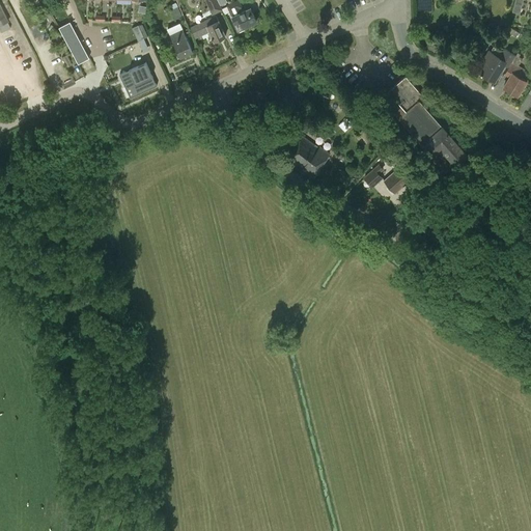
[(250,8),(242,12),(240,8),(243,7),(239,0),(236,0),(226,5),(231,17),(232,16),(234,22),(233,23),(238,32),(245,30),(244,28),(256,22),(250,8)]
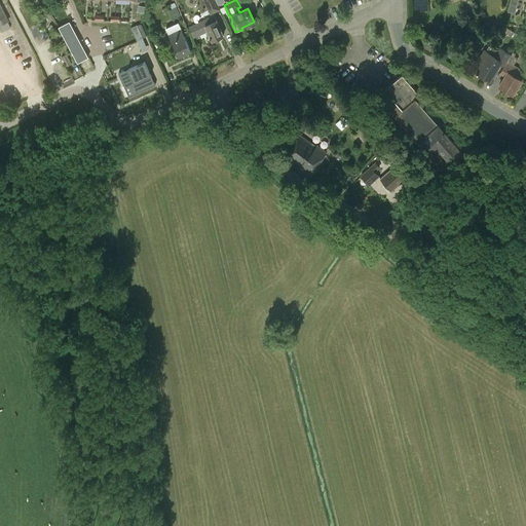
[(510,0),(508,11),(515,13),(518,0),(510,0)]
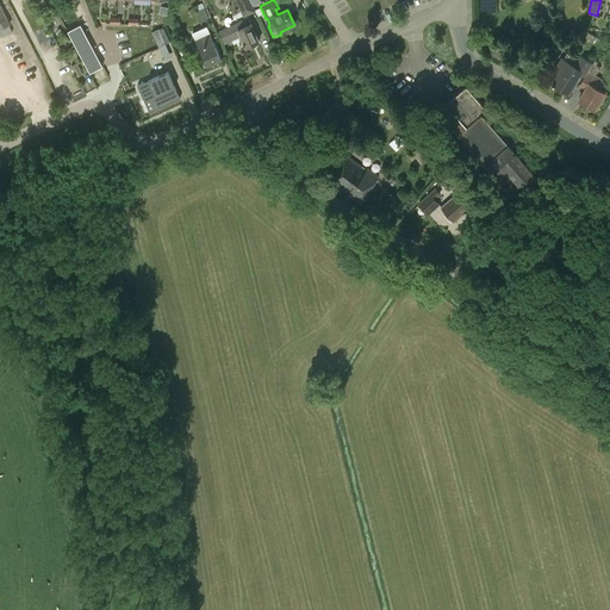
[(207,16),(201,2),(197,5),(201,18),(207,16)]
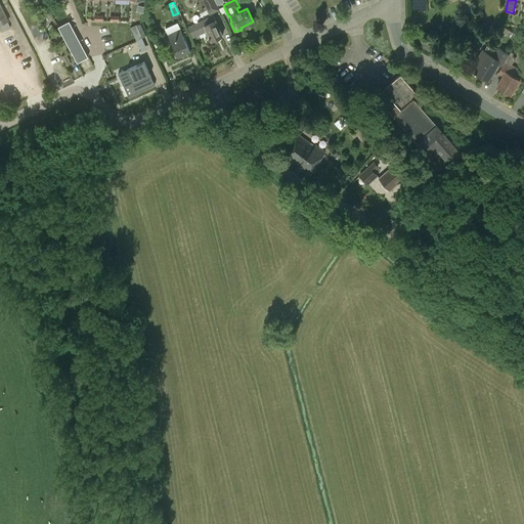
[(0,4),(0,29),(7,43),(6,44),(15,63),(29,57),(18,38),(17,39),(0,4)]
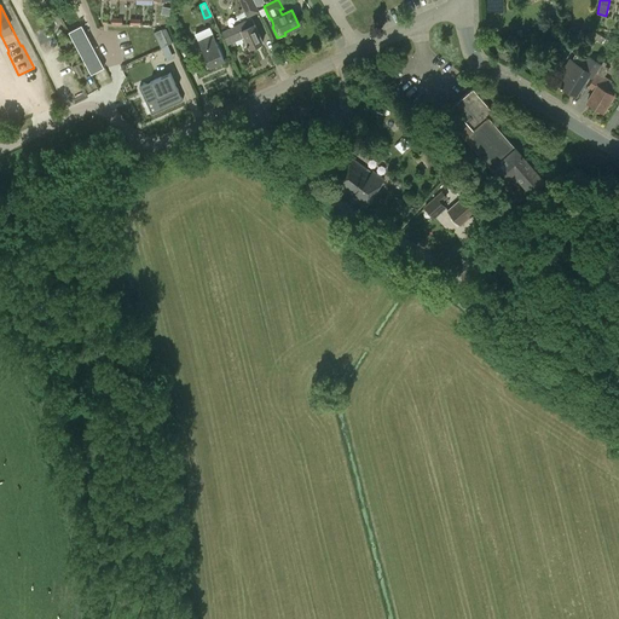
[(262,42),(255,24),(252,17),(229,28),(235,41),(244,38),(249,48),(253,47),(254,47),(255,48),(256,48),(258,47),(259,47),(259,46),(260,46),(260,45),(260,44),(262,42)]
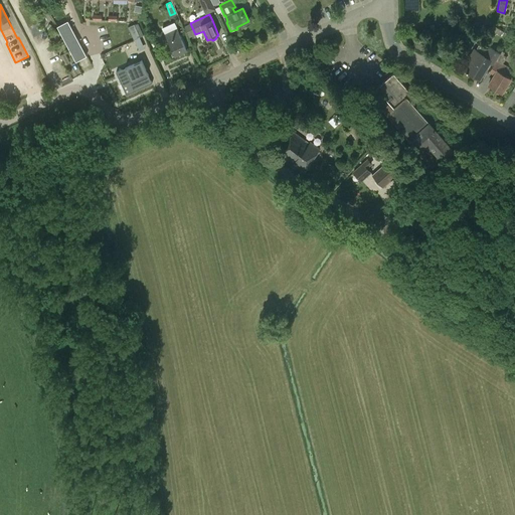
[(68,21),(57,26),(75,61),(87,55),(68,21)]
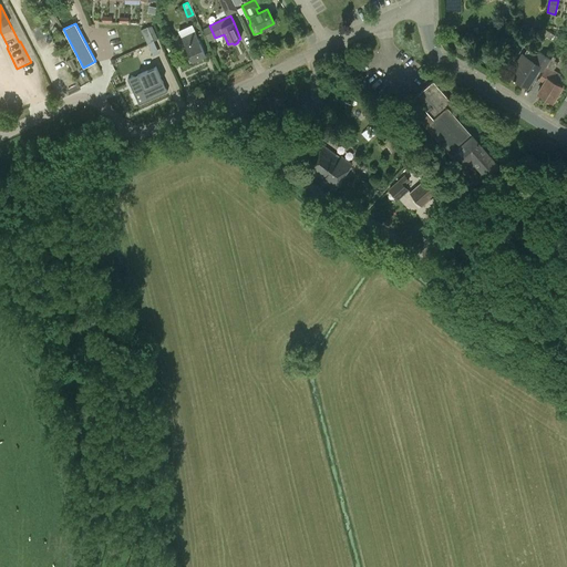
[(189,62),(206,55),(192,24),(178,30),(182,38),(189,54),(187,57),(189,62)]
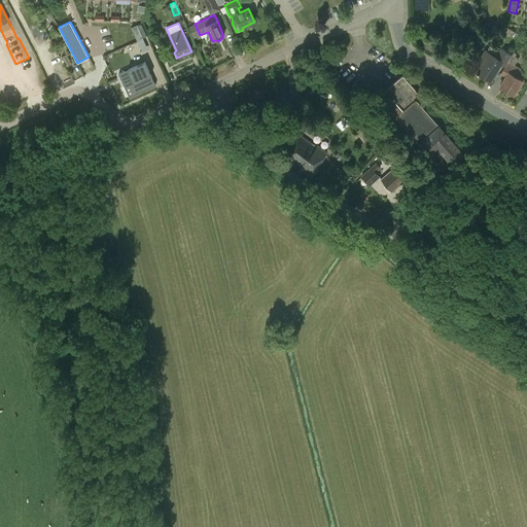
[(131,28),(137,40),(143,37),(137,25),(131,28)]
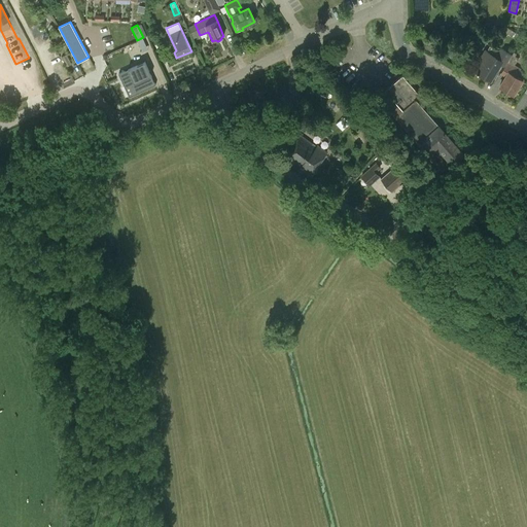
[(493,47),(489,54),(485,50),(475,70),(490,80),(500,64),(504,67),(512,55),(499,47),(497,50),(493,47)]
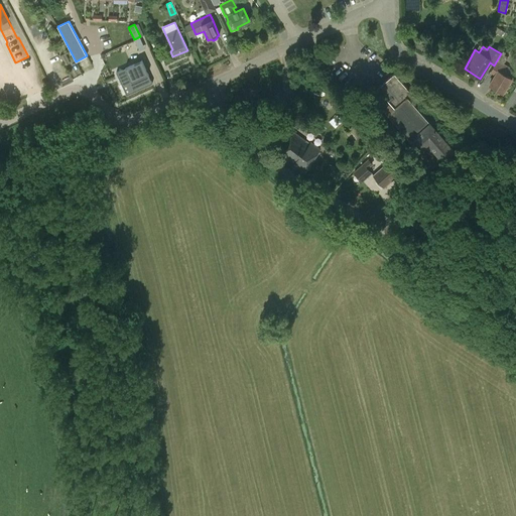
[(490,72),(495,75),(489,85),(503,93),(511,79),(505,76),(510,68),(504,63),(508,57),(504,54),(506,52),(503,50),(501,53),(494,66),(490,72)]
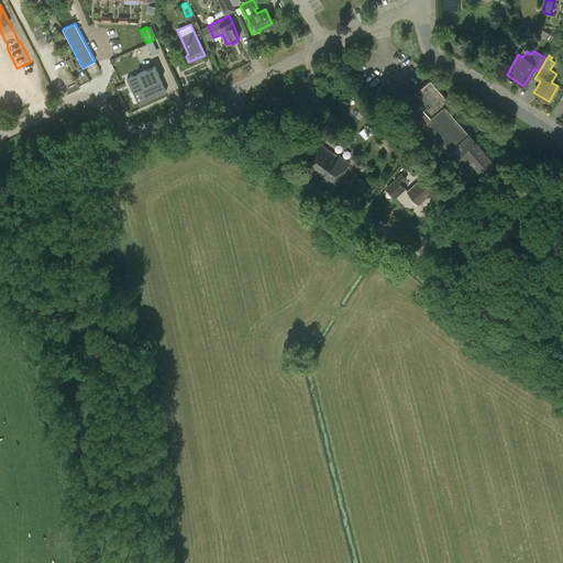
[(70,57),(65,61),(69,68),(72,70),(76,68),(70,57)]
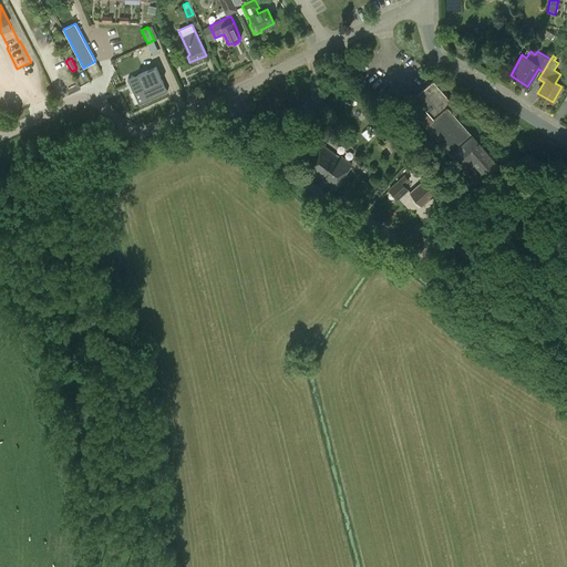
[(156,66),(127,79),(140,104),(167,91),(156,66)]
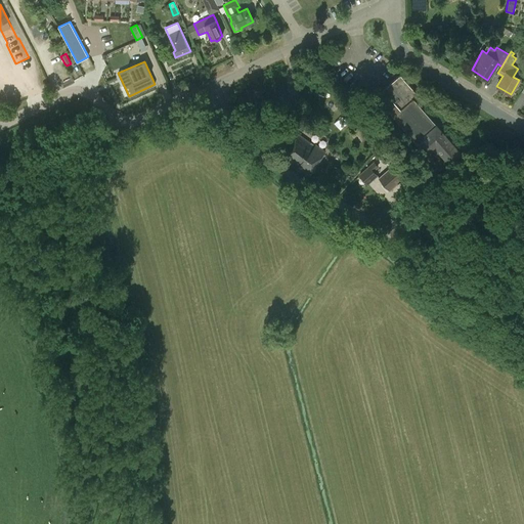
[(462,154),(436,124),(437,124),(413,98),(419,94),(400,75),(374,98),(379,102),(380,101),(416,142),(405,151),(425,173),(436,164),(428,155),(436,147),(450,164),(462,154)]
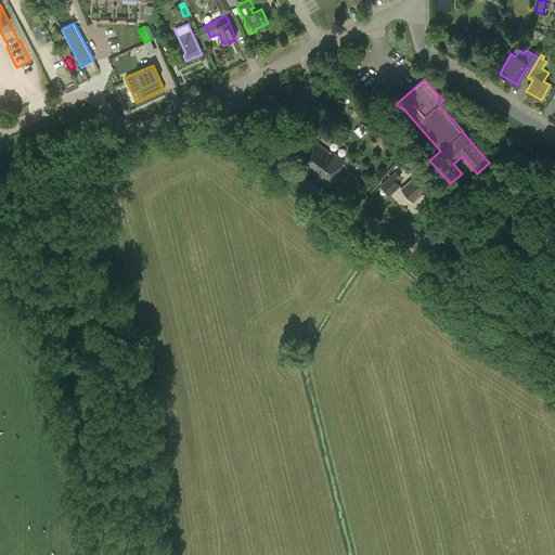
[(377,117),(391,132),(399,125),(385,110),(377,117)]
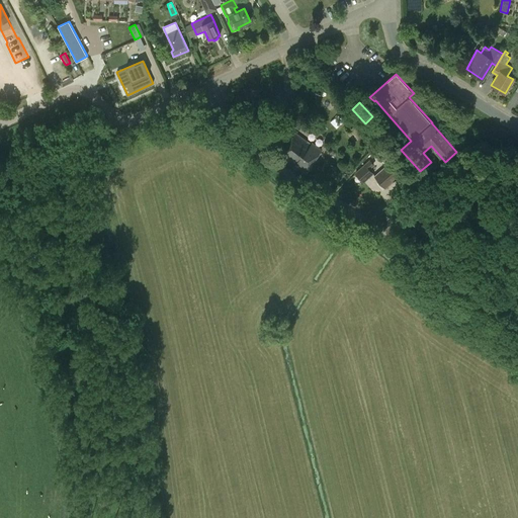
[(313,143),(311,145),(296,134),(281,153),(295,164),(293,166),(304,174),(321,150),(313,143)]
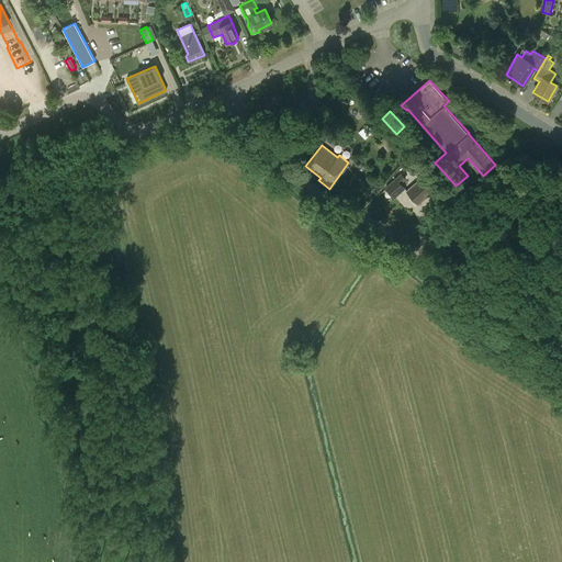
[(414,157),(404,166),(413,175),(423,166),(414,157)]
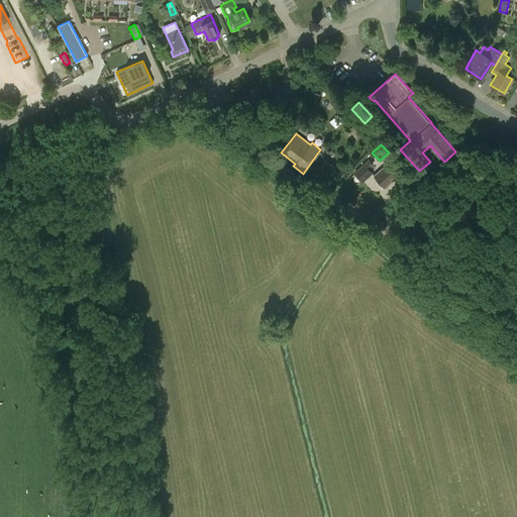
[(369,170),(373,166),(369,161),(354,173),(363,182),(372,174),(369,170)]
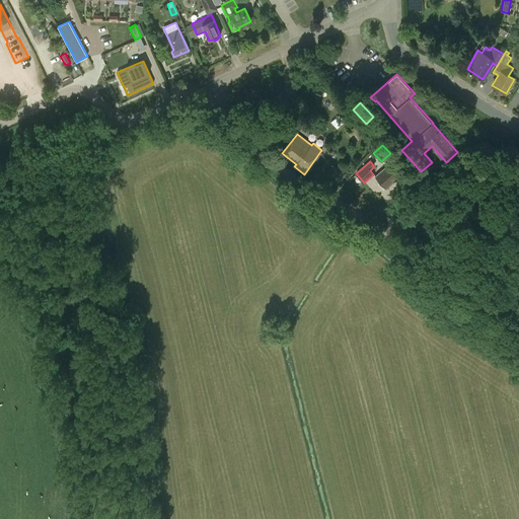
[(375,176),(386,189),(401,174),(390,162),(375,176)]
